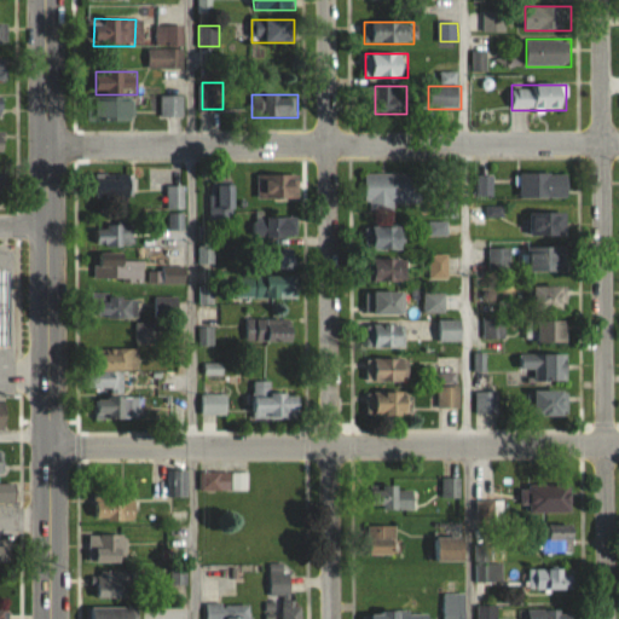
[(161,117),(184,117),(184,96),(161,96),(161,117)]
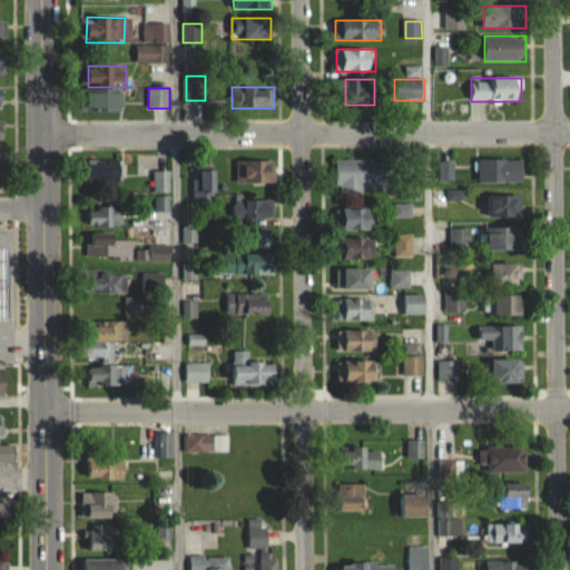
[(87,111),(125,111),(125,91),(87,91),(87,111)]
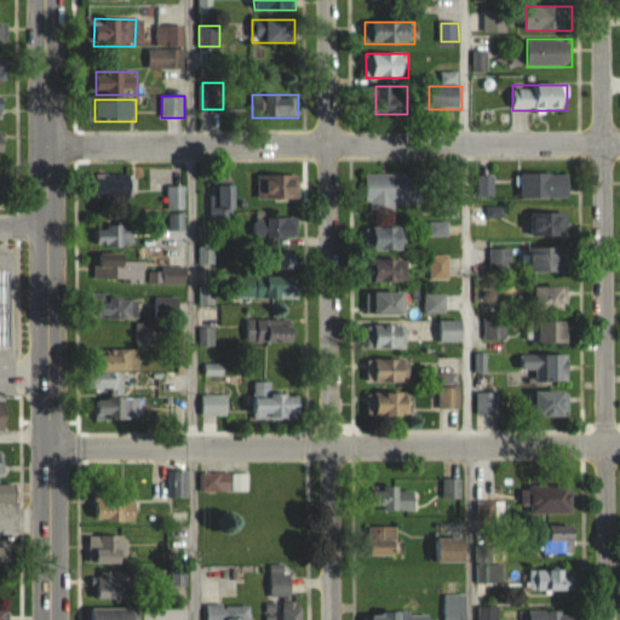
[(523,199),(570,199),(570,173),(523,173),(523,199)]
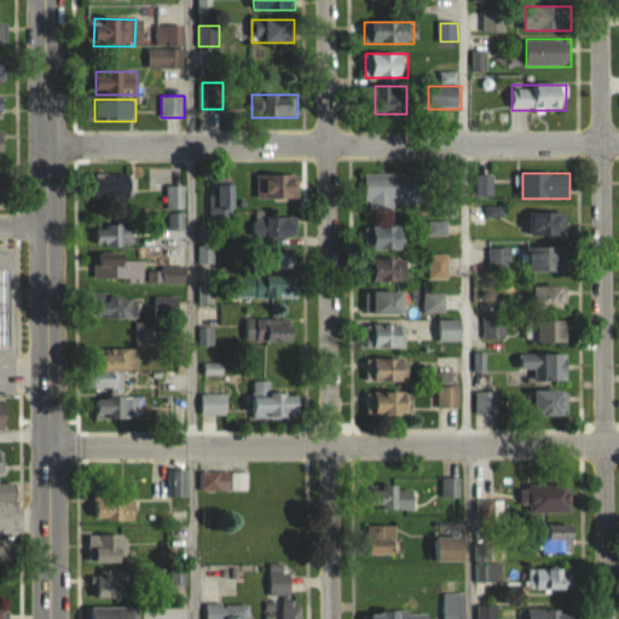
[(132,198),(132,174),(94,174),(94,198),(132,198)]
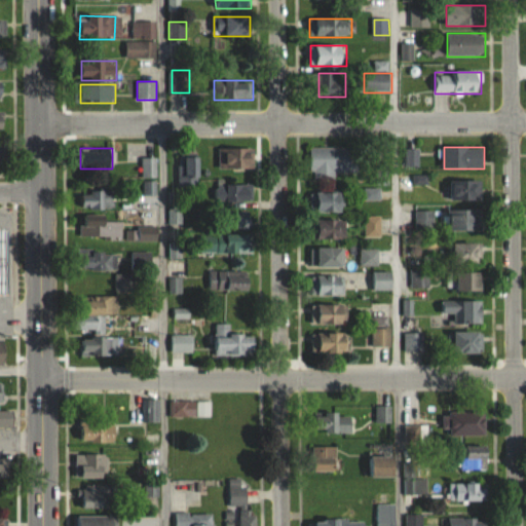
[(310,148),(310,178),(350,178),(350,148),(310,148)]
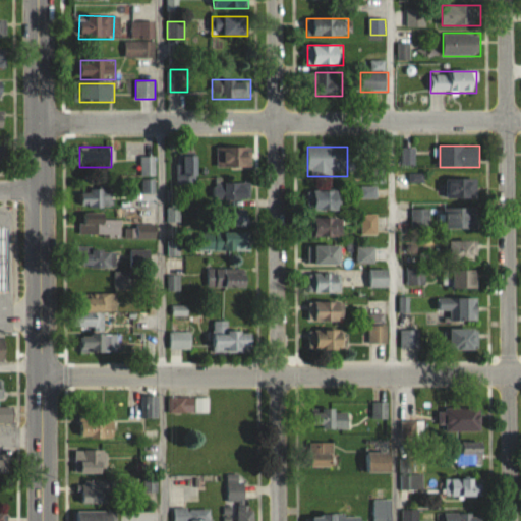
[(252,148),(226,148),(226,169),(252,169),(252,148)]
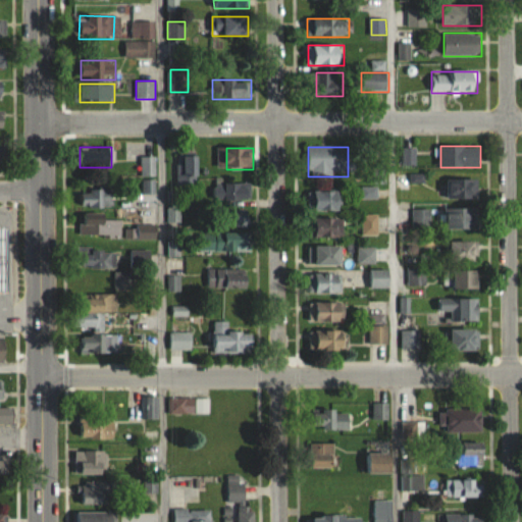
[(155,156),(139,157),(140,177),(156,176),(155,156)]
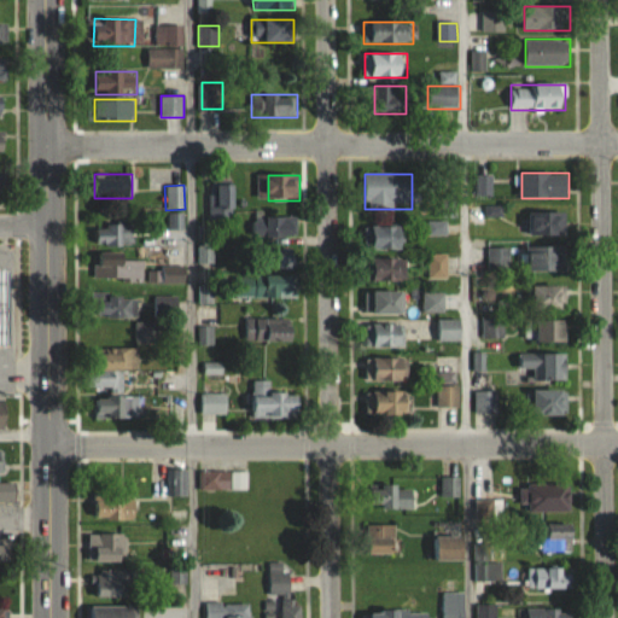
[(233,221),(233,185),(210,185),(210,221),(233,221)]
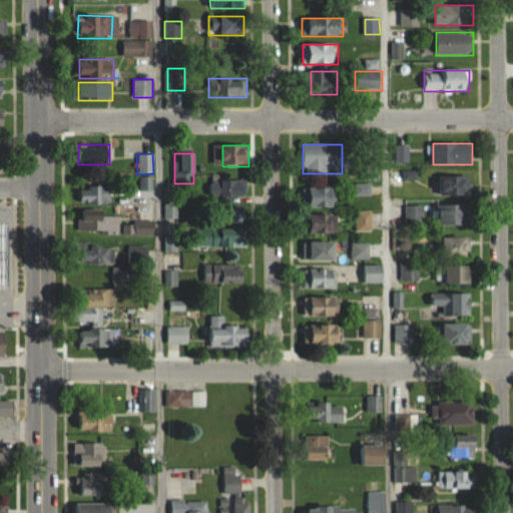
[(440,176),(440,196),(470,196),(470,176),(440,176)]
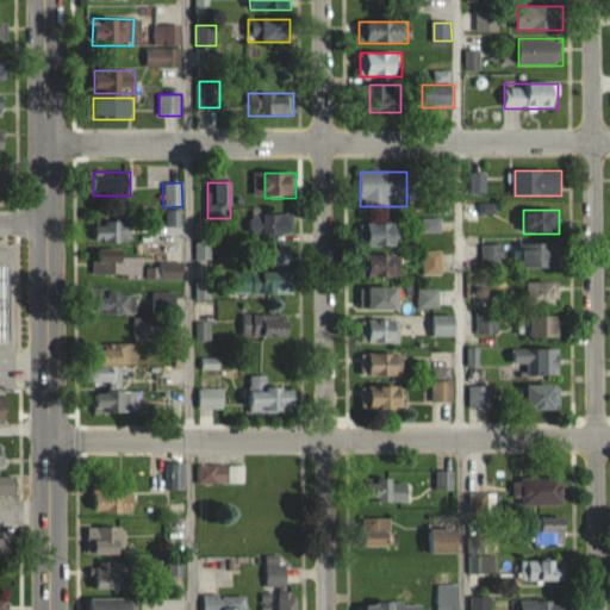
[(179,225),(179,211),(166,211),(166,225),(179,225)]
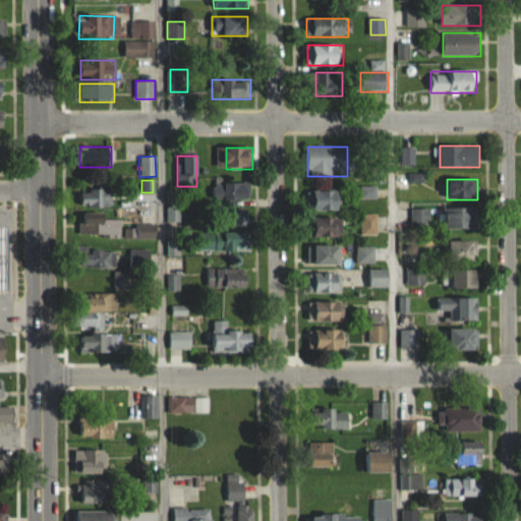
[(251,182),(213,182),(213,200),(251,200),(251,182)]
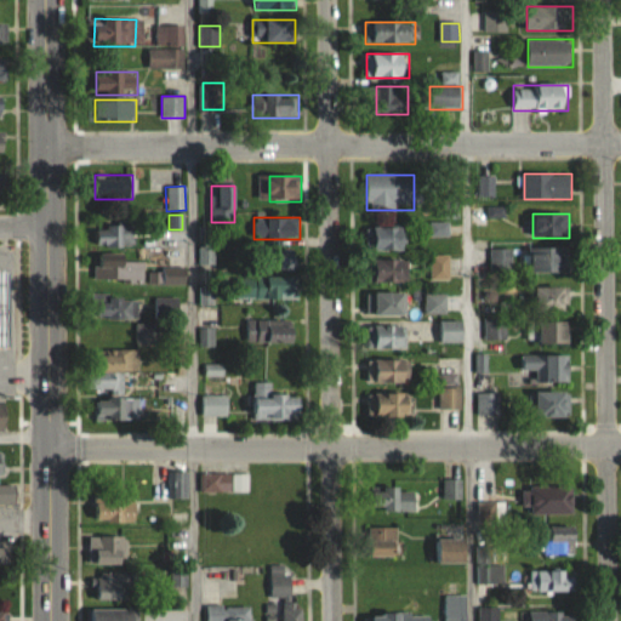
[(136,248),(136,223),(97,223),(97,248),(136,248)]
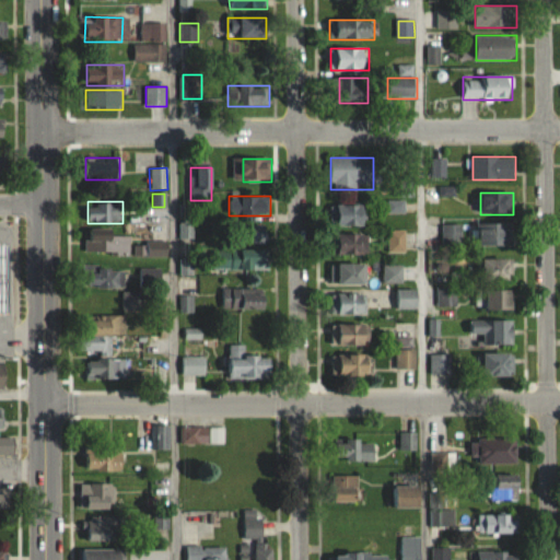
[(335,226),(365,226),(365,206),(335,206),(335,226)]
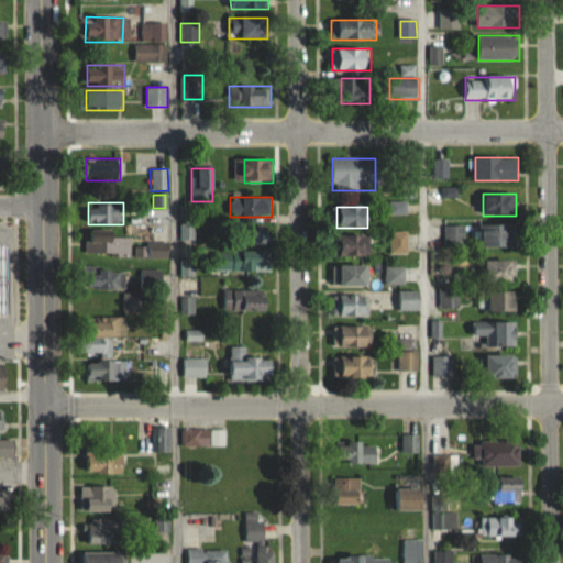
[(189,239),(188,224),(180,225),(181,240),(189,239)]
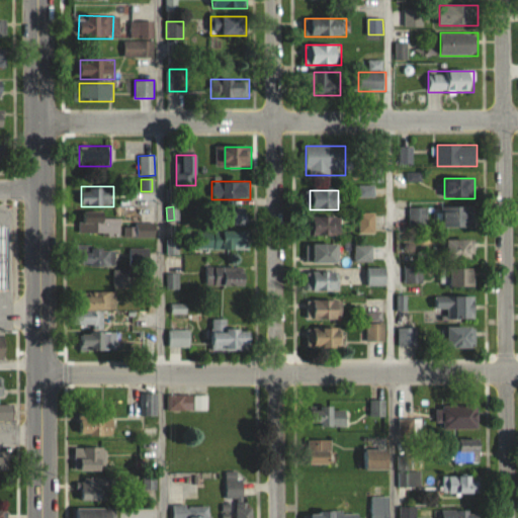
[(472,206),(441,206),(441,228),(472,228),(472,206)]
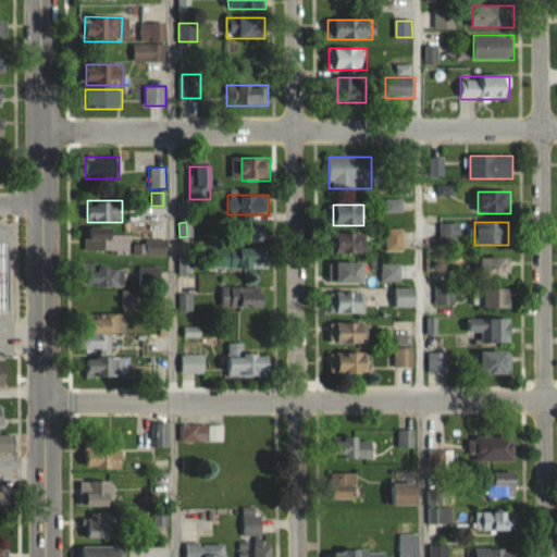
[(460,223),(440,223),(440,248),(460,248),(460,223)]
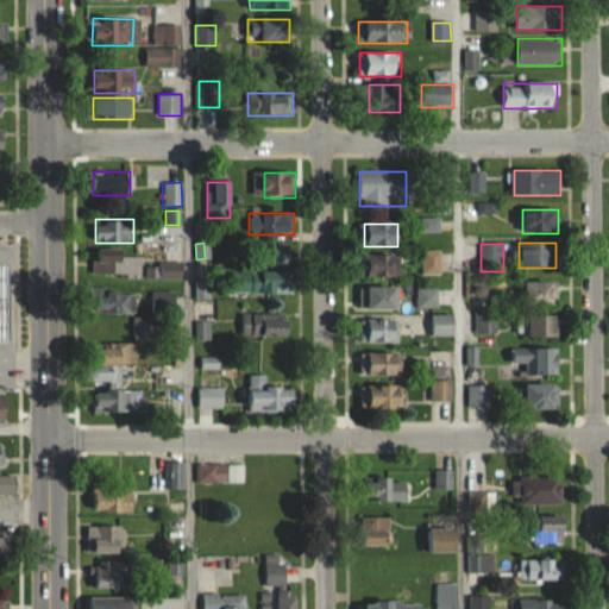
[(268,264),(290,263),(290,245),(267,248),(268,264)]
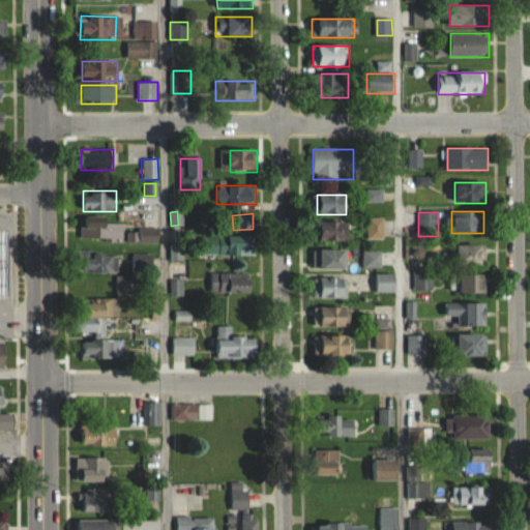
[(383,239),(383,217),(369,217),(369,239),(383,239)]
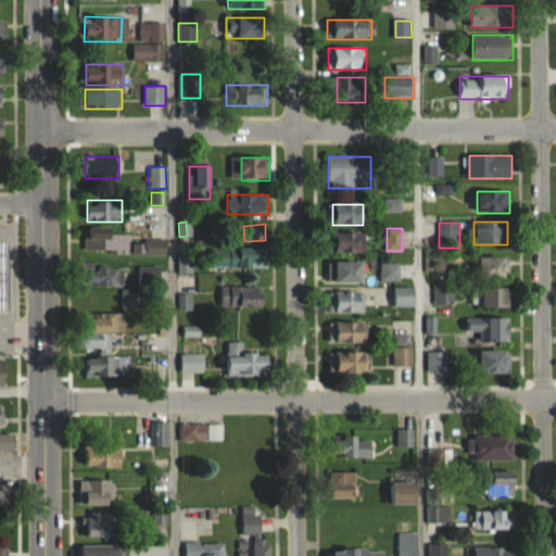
[(129,230),(86,229),(86,252),(128,253),(129,230)]
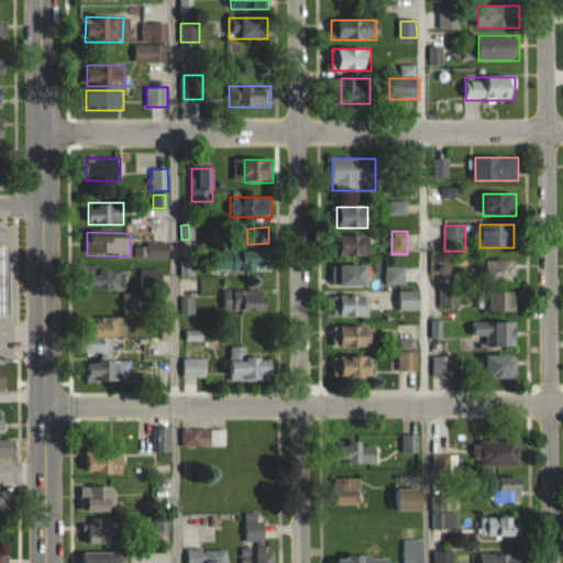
[(371,235),(340,235),(340,256),(371,256),(371,235)]
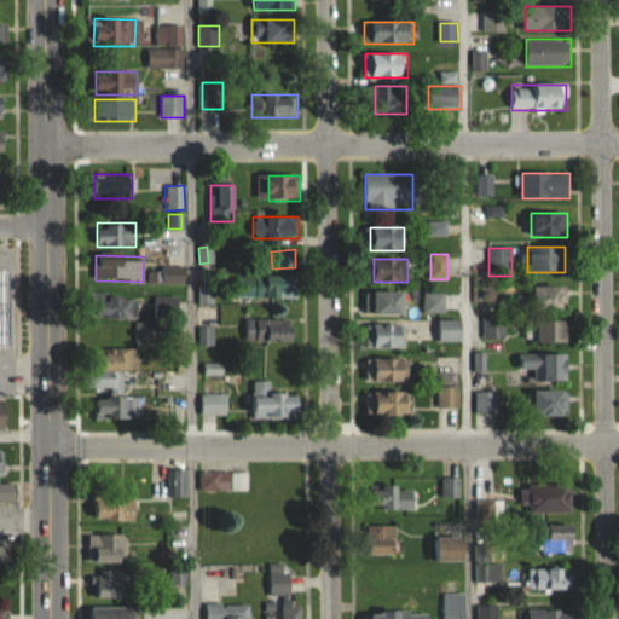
[(210,270),(198,270),(198,304),(210,304),(210,270)]
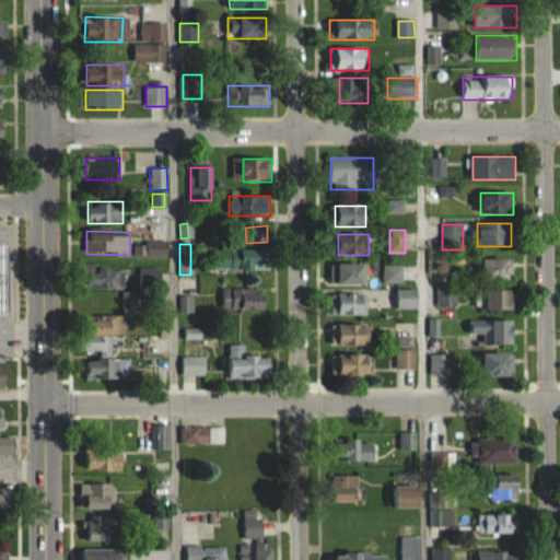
[(9,245),(0,245),(0,313),(9,313),(9,245)]
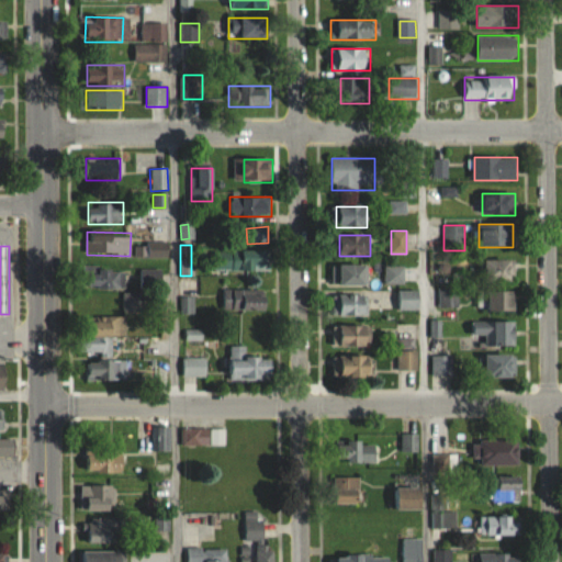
[(214,271),(270,271),(270,250),(214,250),(214,271)]
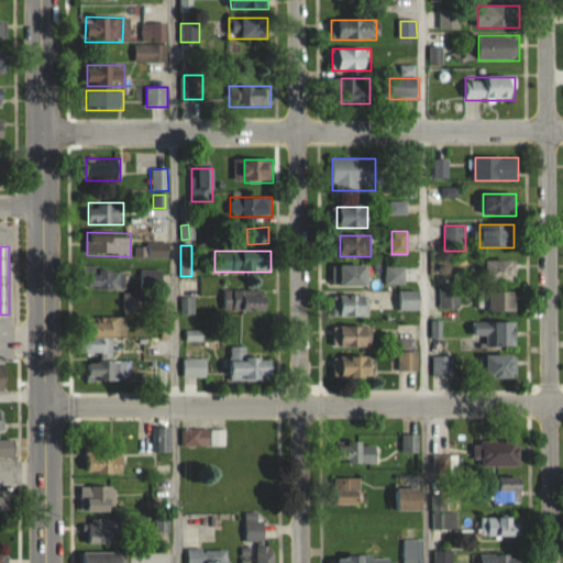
[(515,261),(487,261),(487,283),(515,283),(515,261)]
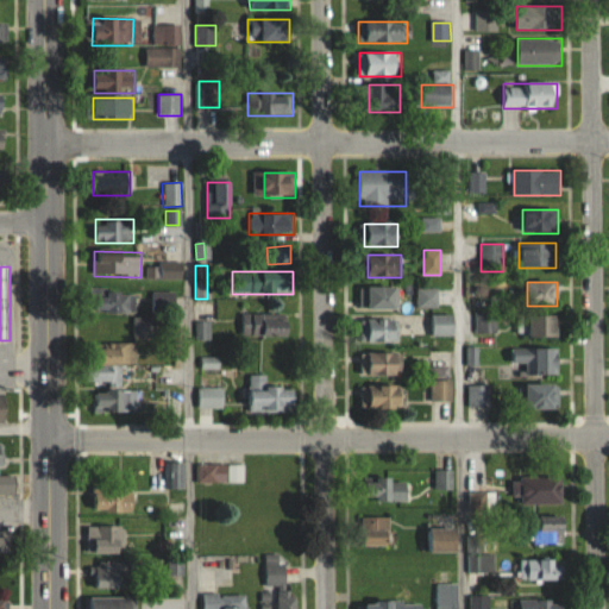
[(369,311),(400,311),(400,288),(369,288),(369,311)]
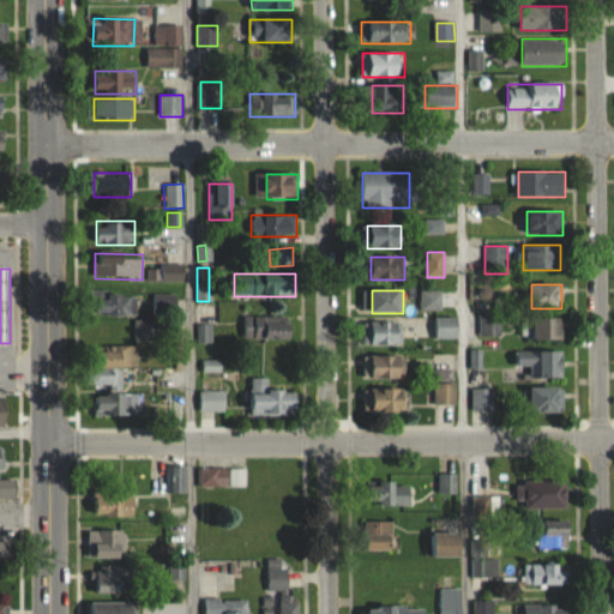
[(443,290),(420,290),(420,311),(443,311),(443,290)]
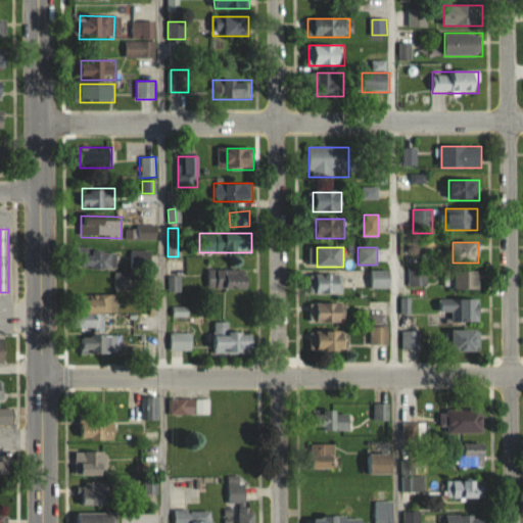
[(427,287),(427,269),(409,269),(409,287),(427,287)]
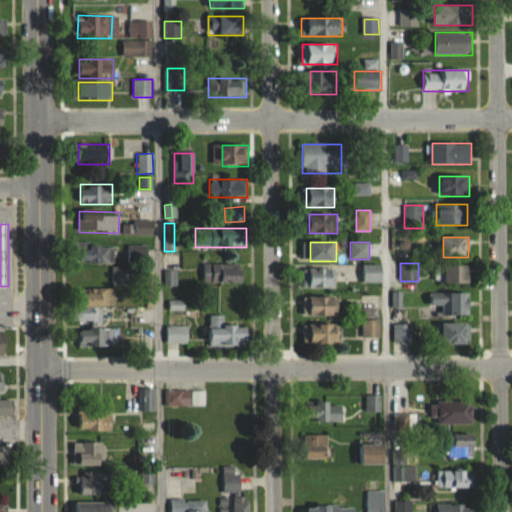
[(203,284),(243,284),(243,264),(203,264),(203,284)]
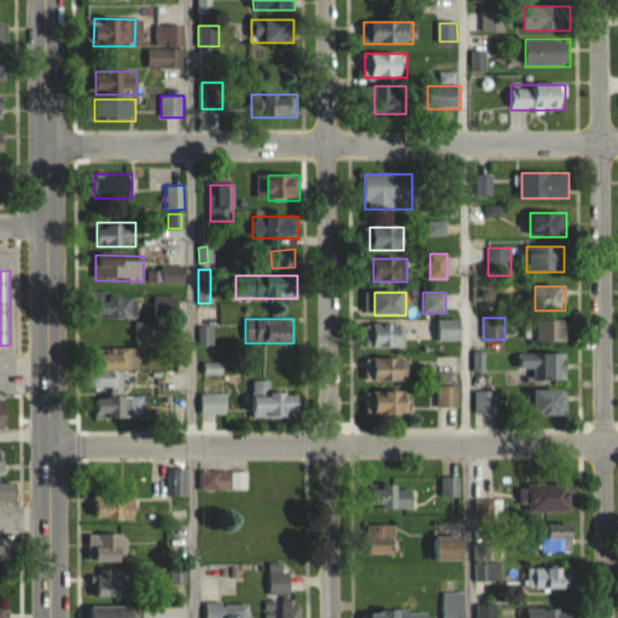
[(437,342),(461,340),(461,319),(437,319),(437,342)]
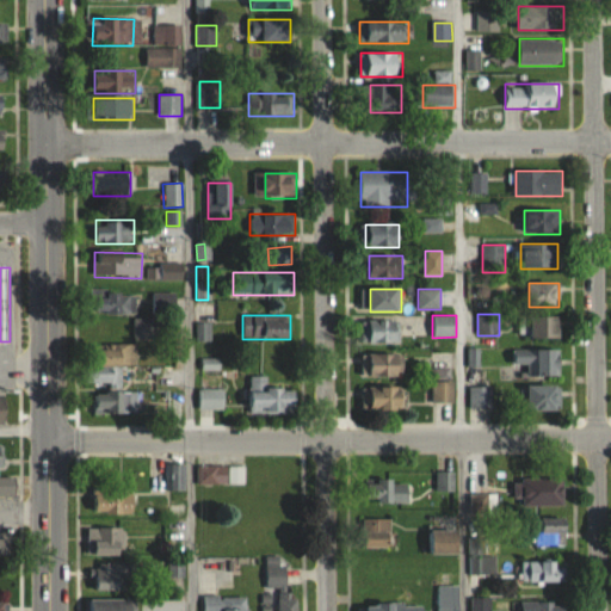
[(520,318),(520,338),(560,338),(560,318),(520,318)]
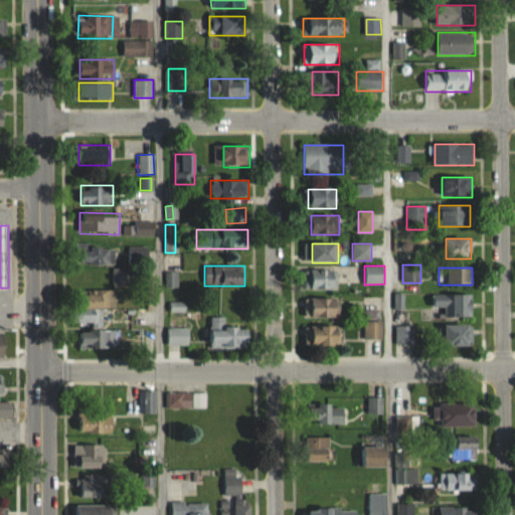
[(337,290),(337,271),(311,271),(311,290),(337,290)]
